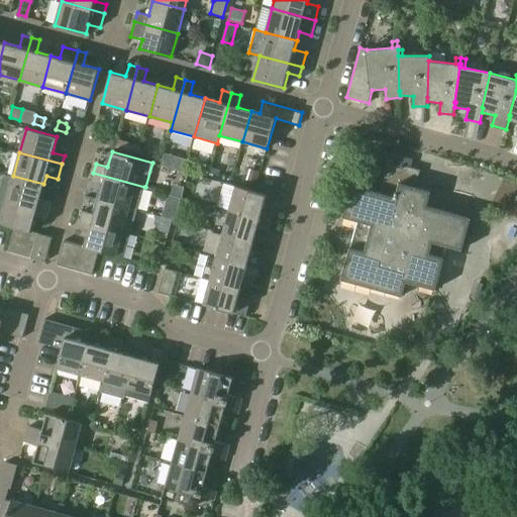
[(178,158),(175,169),(184,171),(187,160),(178,158)]
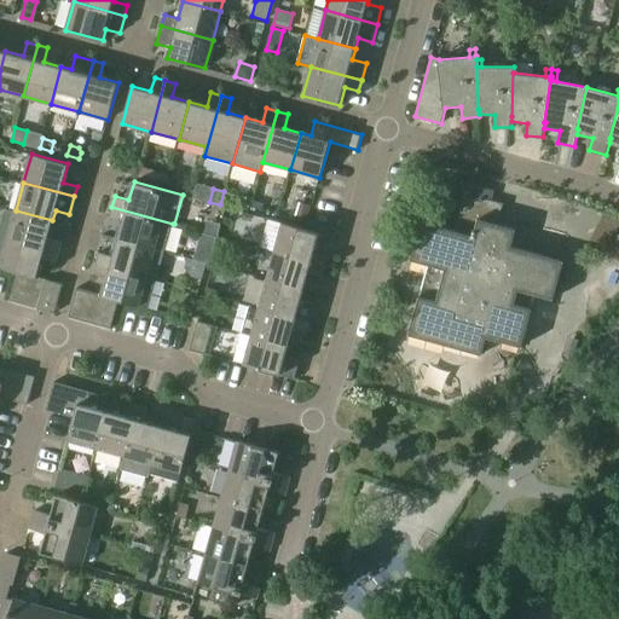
[(428,265),(409,334),(482,354),(487,337),(522,347),(532,308),(515,304),(519,289),(554,299),(565,260),(512,246),(516,229),(486,220),(491,203),(466,196),(456,231),(421,221),(410,260),(428,265)]
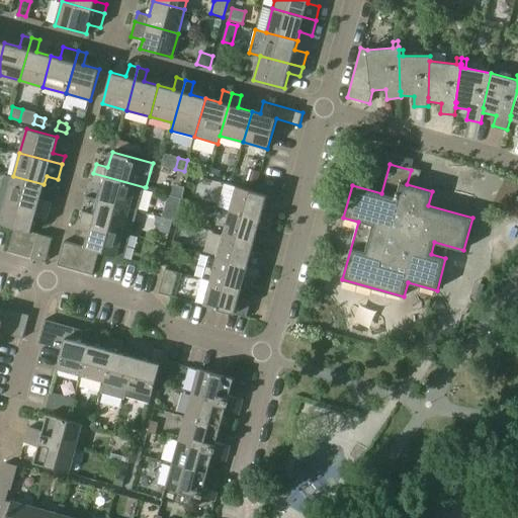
[(102,185),(98,199),(138,210),(145,187),(93,173),(91,182),(102,185)]
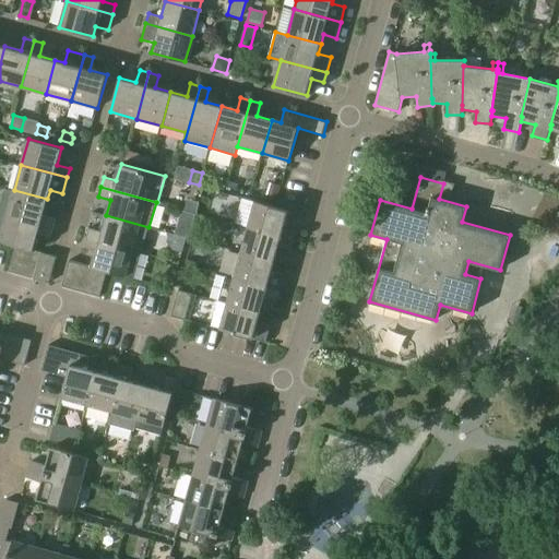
[(270,187),(266,197),(277,200),(281,190),(270,187)]
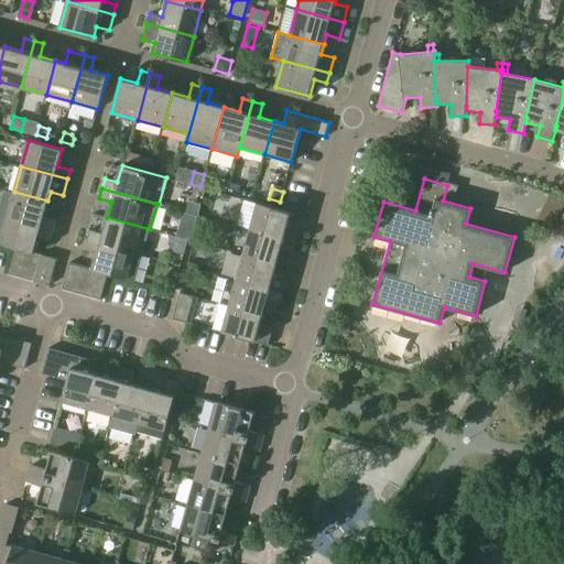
[(6,190),(0,208),(0,215),(54,230),(56,220),(44,217),(47,201),(14,192),(6,190)]
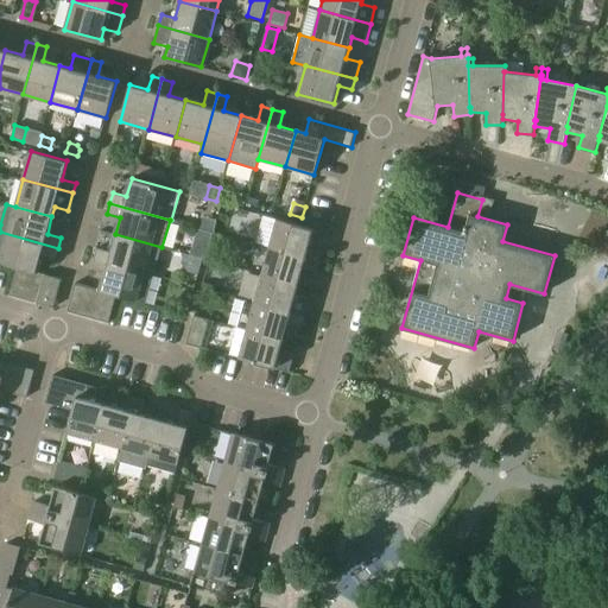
[(214,232),(216,221),(204,217),(202,228),(214,232)]
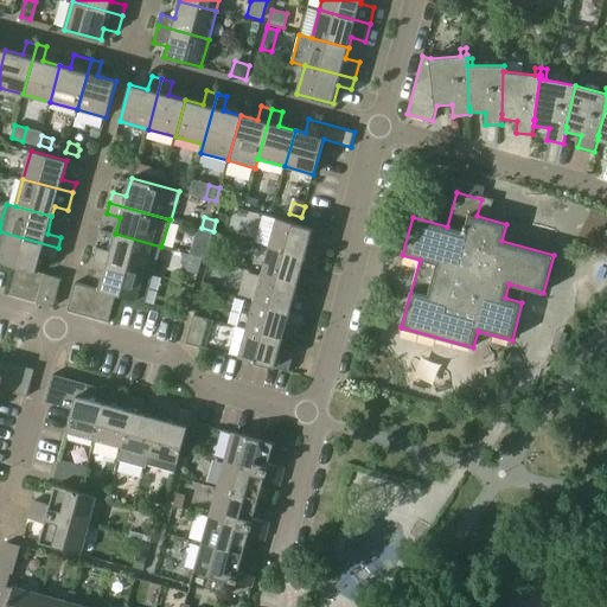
[(276,218),(269,247),(319,261),(323,250),(308,247),(313,228),(276,218)]
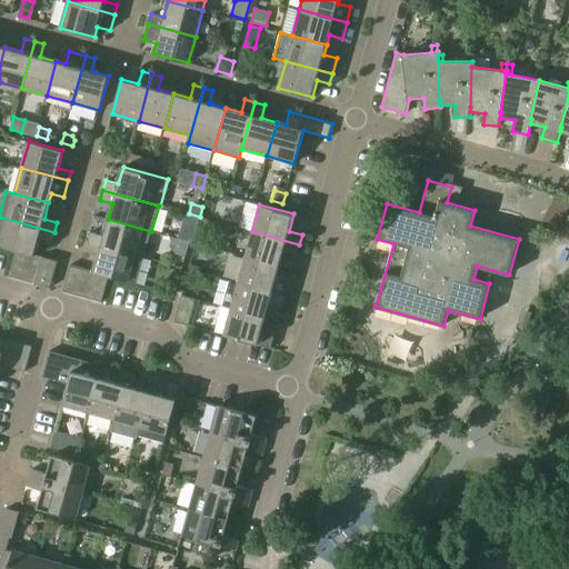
[(180,239),(193,242),(200,217),(189,213),(187,213),(180,239)]
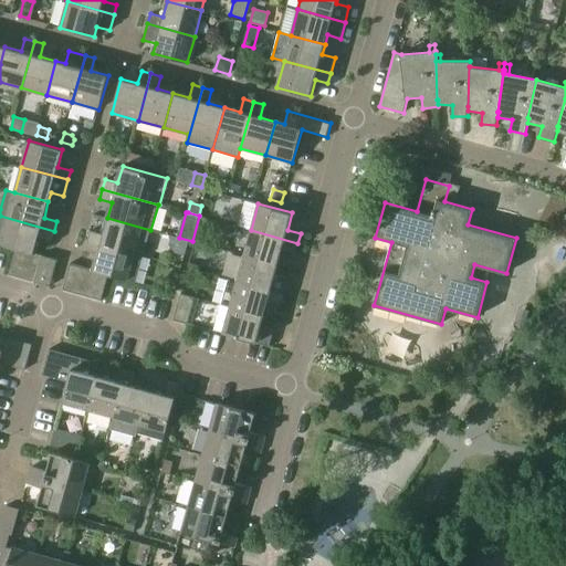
[(0,243),(16,249),(29,252),(34,253),(34,252),(39,237),(51,240),(54,231),(0,216),(0,243)]
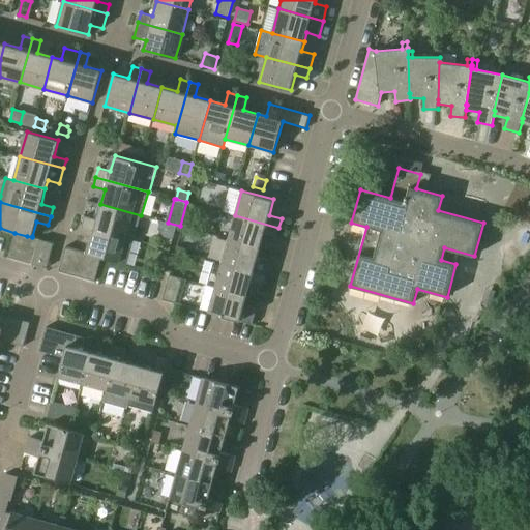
[(85,216),(83,225),(135,239),(141,215),(100,204),(97,219),(85,216)]
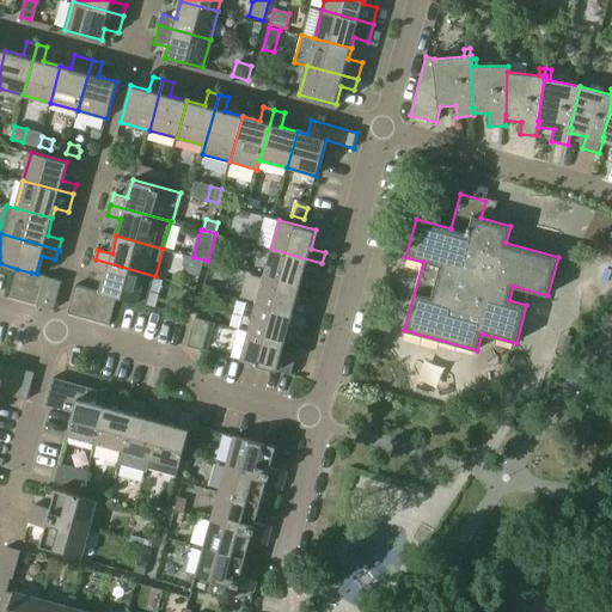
[(271,249),(264,276),(300,287),(305,269),(319,273),(322,263),(271,249)]
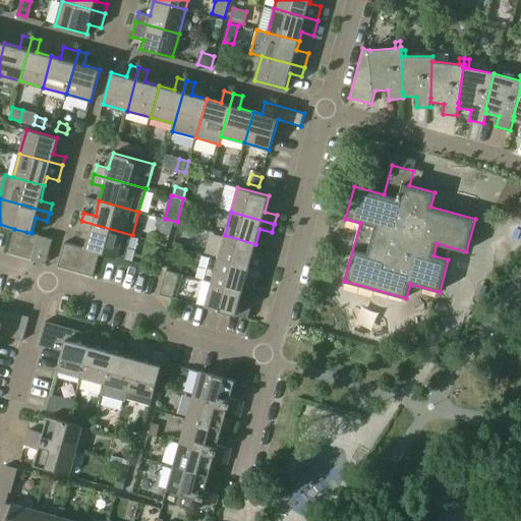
[(85,248),(88,249),(100,252),(125,259),(132,235),(81,221),(78,230),(91,233),(87,247),(85,248)]
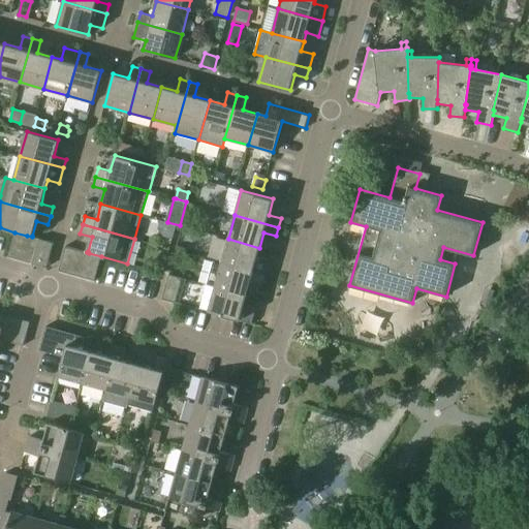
[(8,256),(21,259),(27,236),(14,232),(8,256)]
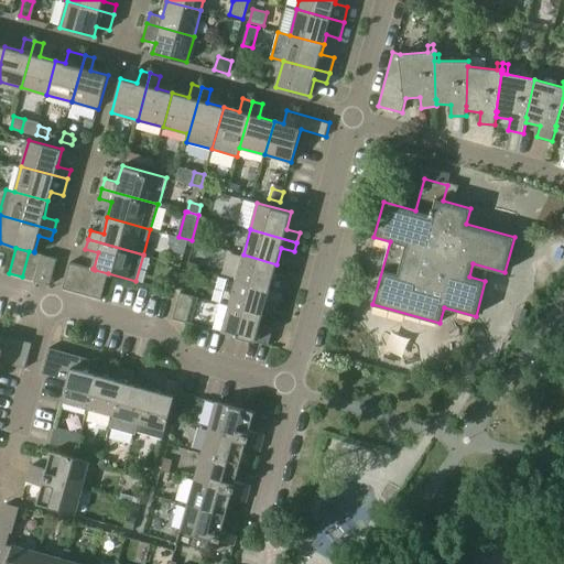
[(22,277),(34,280),(42,253),(34,251),(34,252),(29,251),(22,277)]
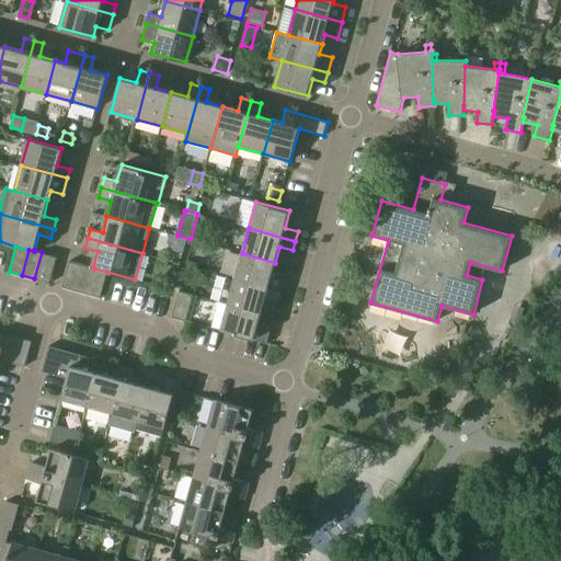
[(42,252),(34,278),(49,283),(57,256),(42,252)]
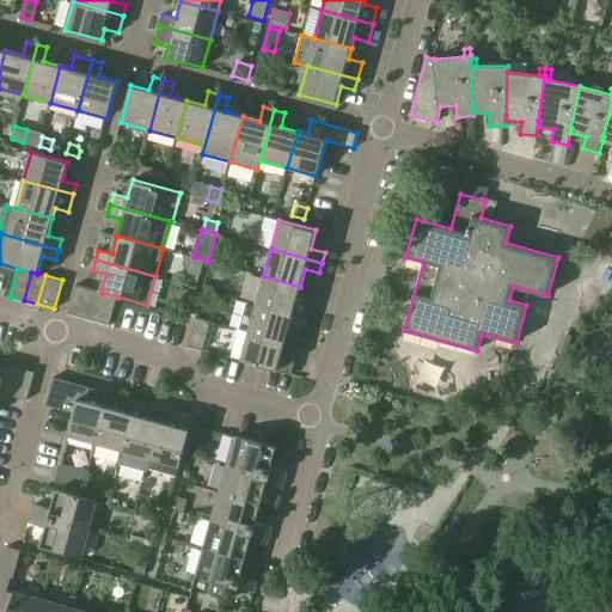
[(300,287),(264,276),(256,304),(307,318),(312,300),(298,297),(300,287)]
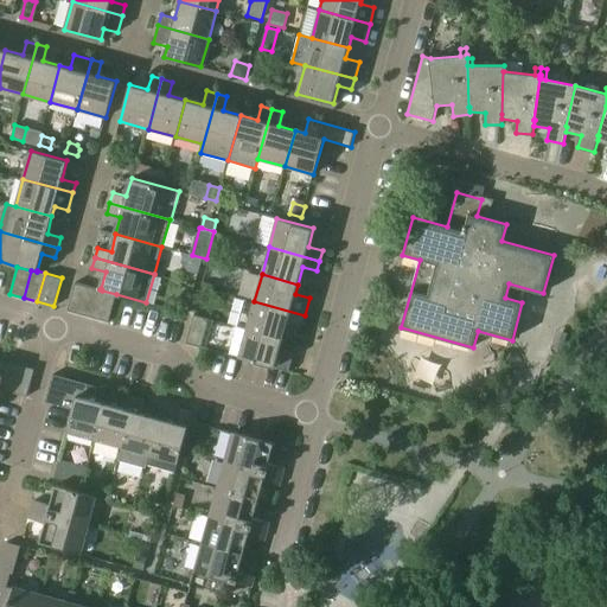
[(68,311),(82,314),(90,285),(76,281),(68,311)]
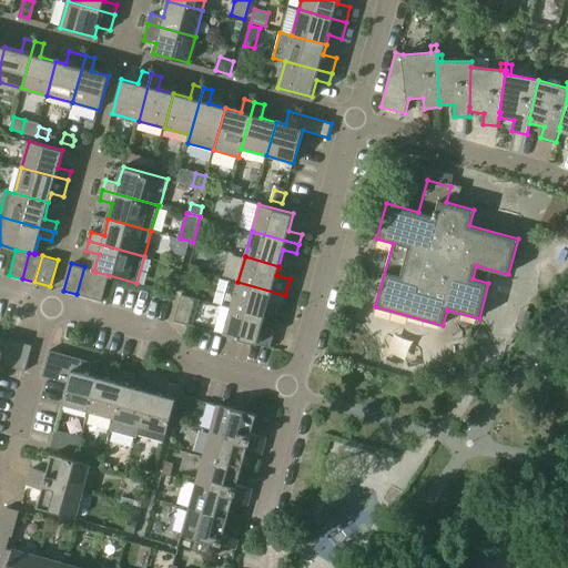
[(77,294),(89,297),(95,272),(93,271),(94,270),(84,266),(77,294)]
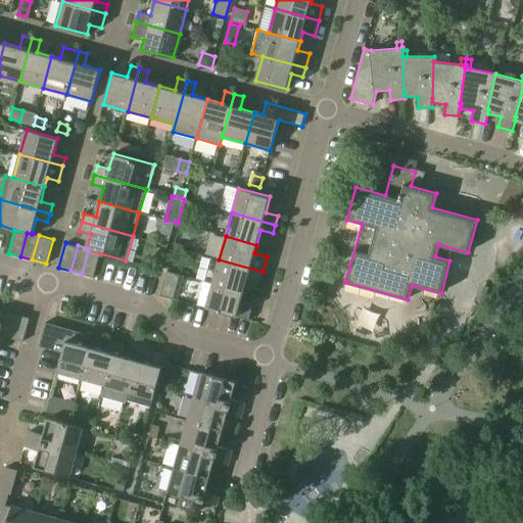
[(88,250),(82,274),(94,277),(100,253),(88,250)]
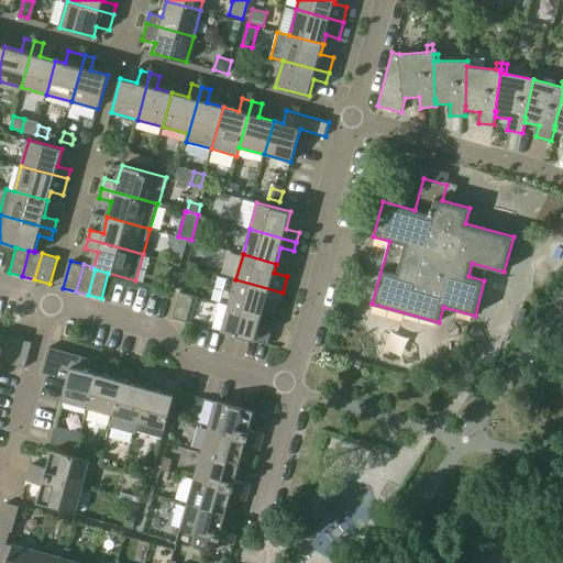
[(228,277),(220,302),(263,315),(266,298),(279,302),(283,293),(235,279),(228,277)]
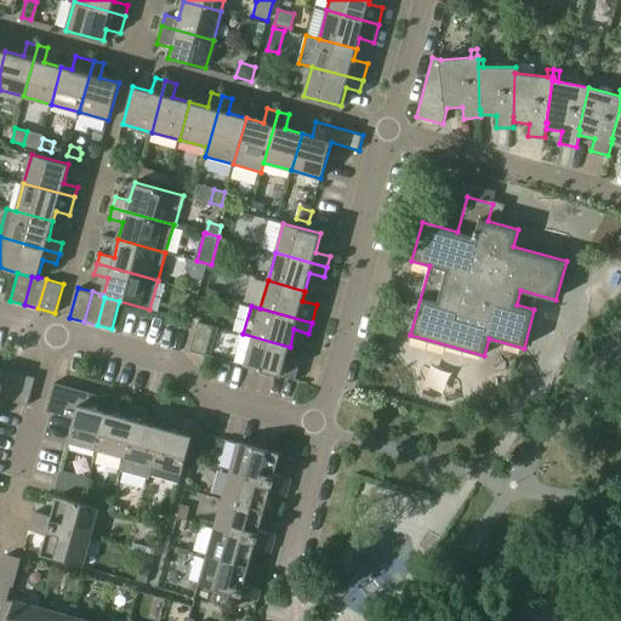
[(385,311),(381,324),(394,328),(398,314),(385,311)]
